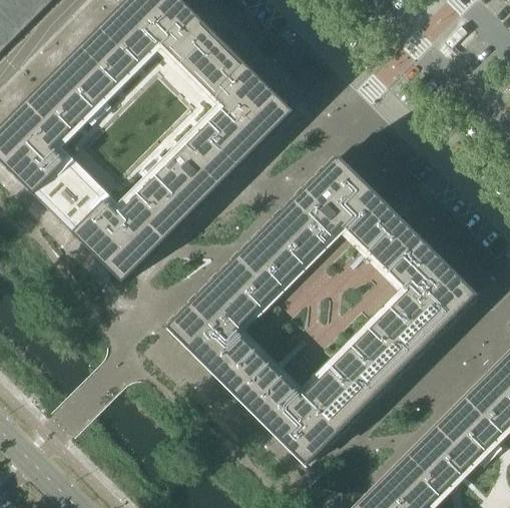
[(130,270),(292,109),(181,0),(122,0),(0,122),(0,160),(108,269),(120,281),(130,270)]
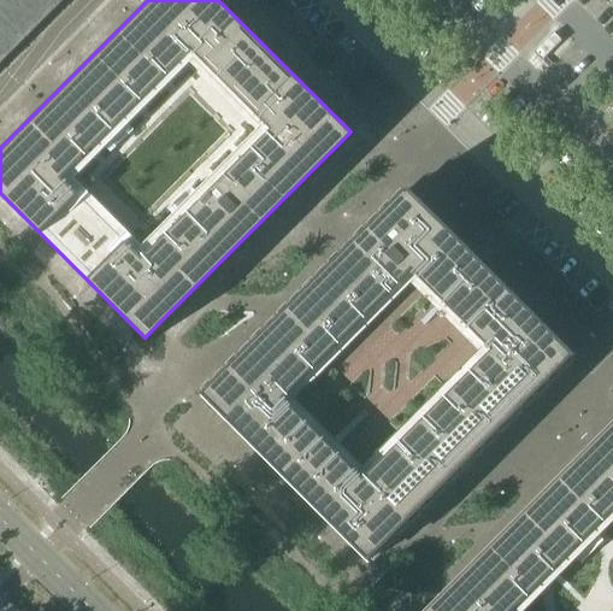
[(0,54),(53,0),(0,0),(0,54)]
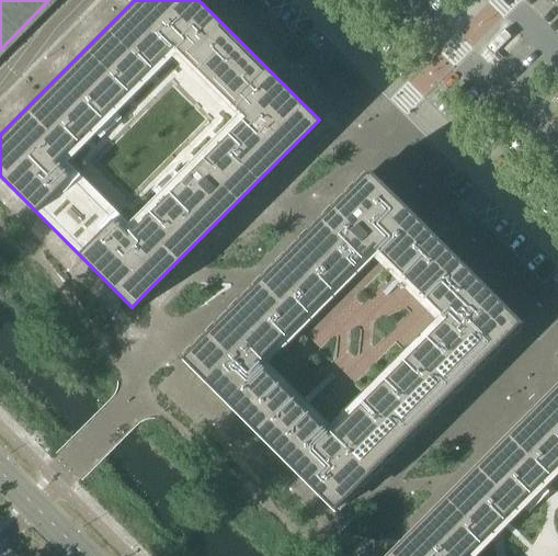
[(476,49),(485,58),(513,30),(504,21),(476,49)]
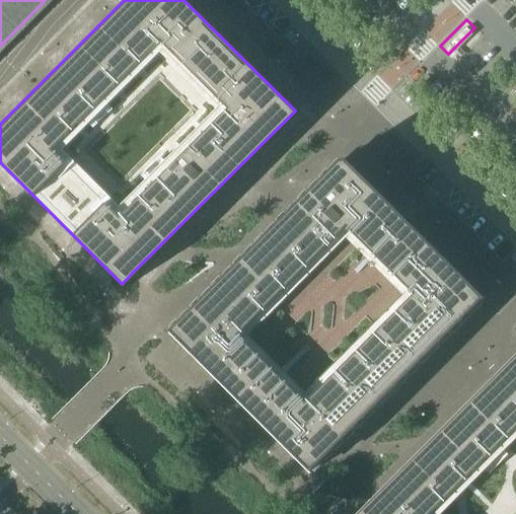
[(340,155),(166,328),(307,468),(480,295),(340,155)]
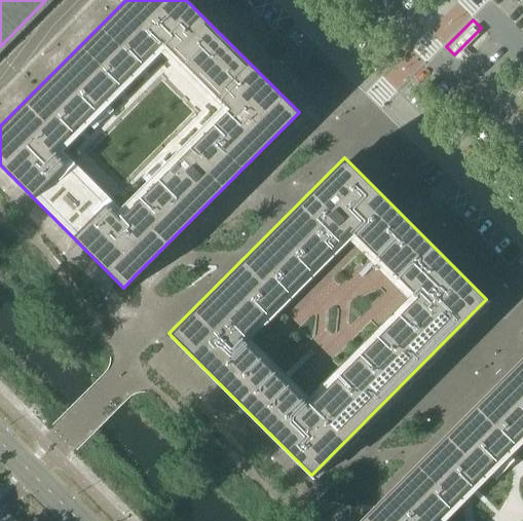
[(522,520),(522,352),(357,520),(522,520)]
